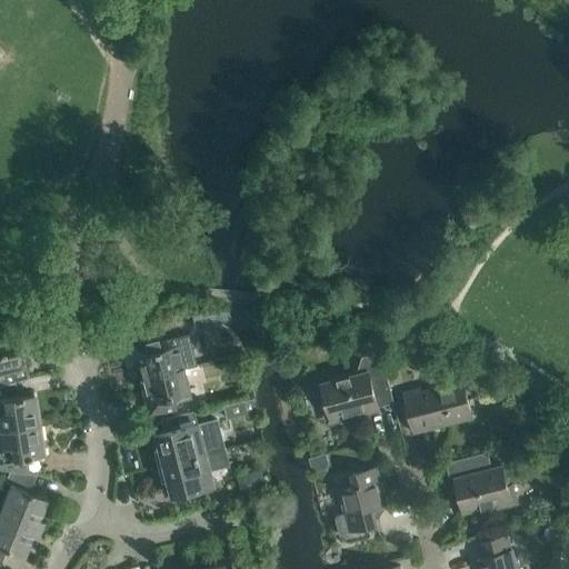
[(227,309),(218,311),(221,322),(231,320),(227,309)]
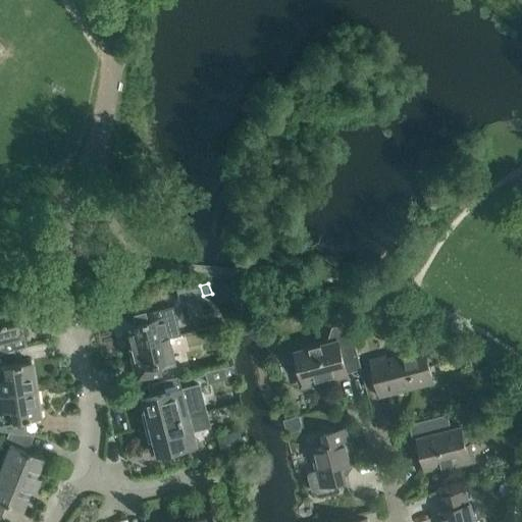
[(188,286),(177,290),(180,302),(191,299),(188,286)]
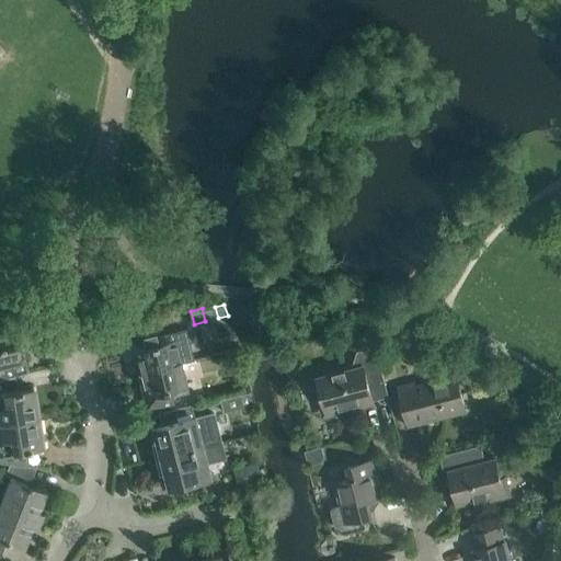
[(186,329),(157,336),(156,331),(128,338),(138,374),(181,363),(194,359),(186,329)]
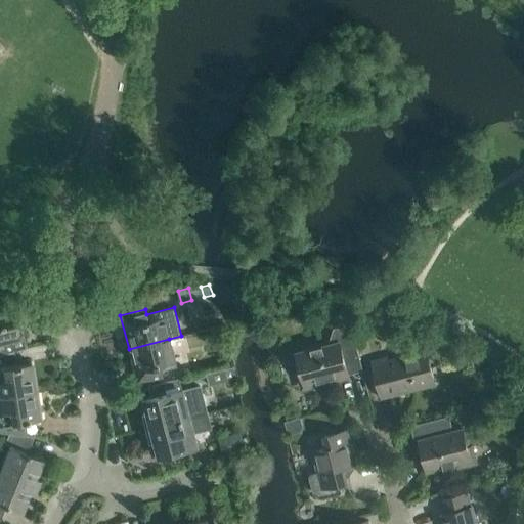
[(7,353),(26,348),(19,326),(20,325),(16,308),(0,312),(0,354),(7,353)]
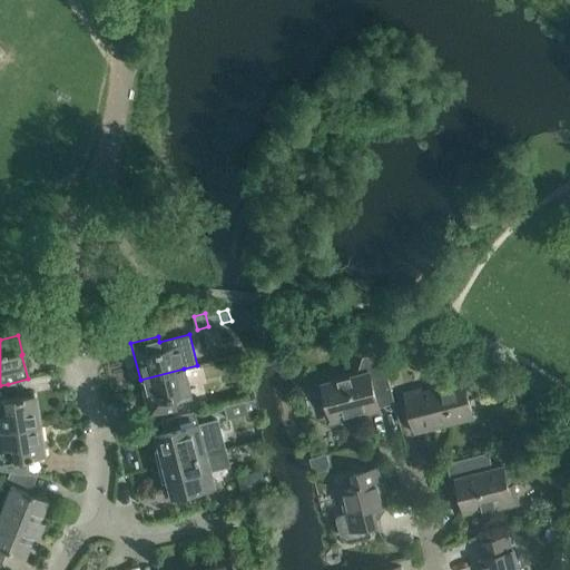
[(323,384),(328,404),(324,405),(327,421),(332,423),(346,419),(345,414),(394,403),(382,354),(365,357),(369,372),(323,384)]
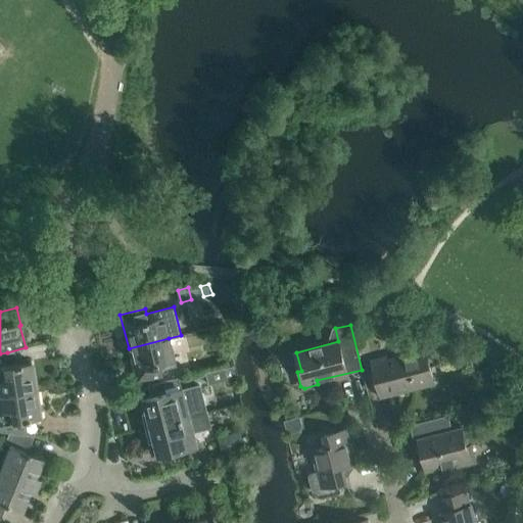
[(137,382),(162,376),(160,370),(176,366),(169,338),(129,348),(137,382)]
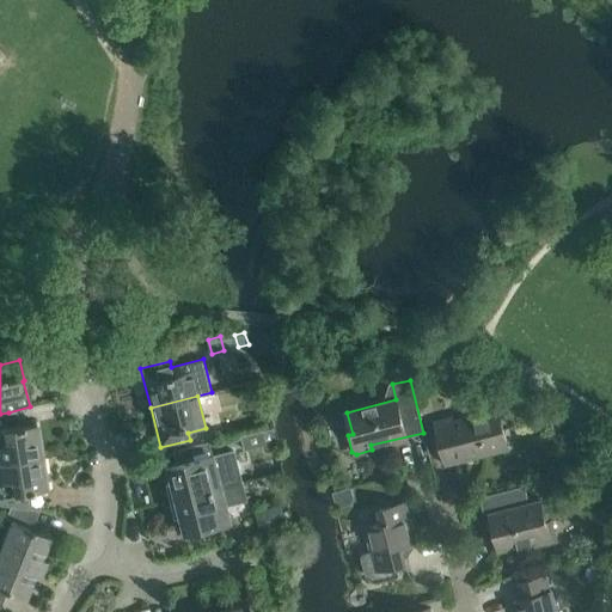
[(435,422),(446,463),(447,461),(446,458),(460,454),(461,458),(508,446),(499,410),(454,422),(453,417),(435,422)]
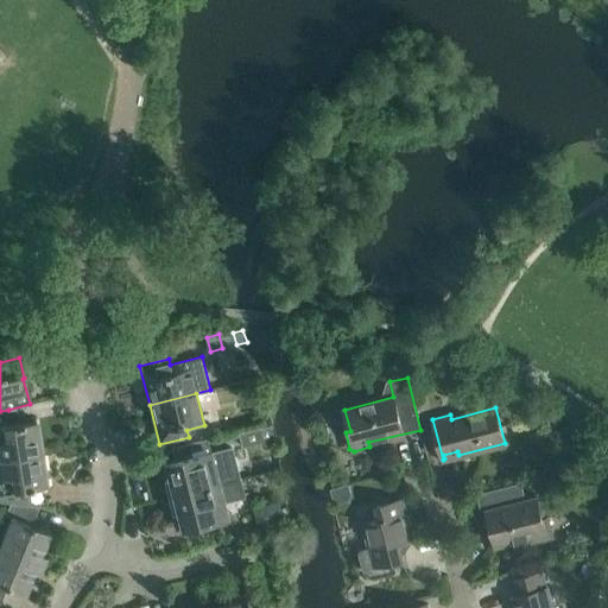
[(0,458),(40,453),(36,419),(11,423),(8,410),(0,411),(0,458)]
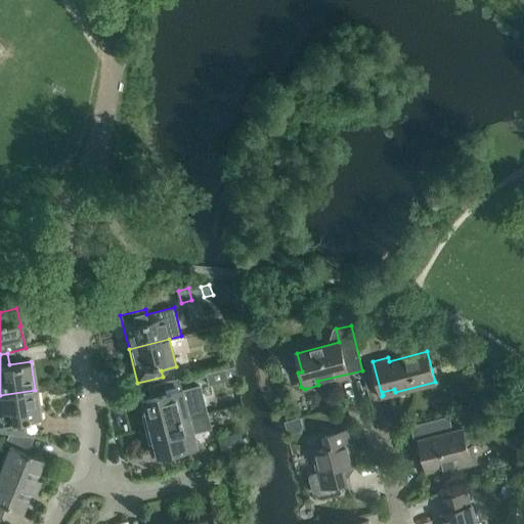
[(181,390),(178,379),(153,385),(156,397),(141,400),(148,428),(207,413),(200,386),(181,390)]
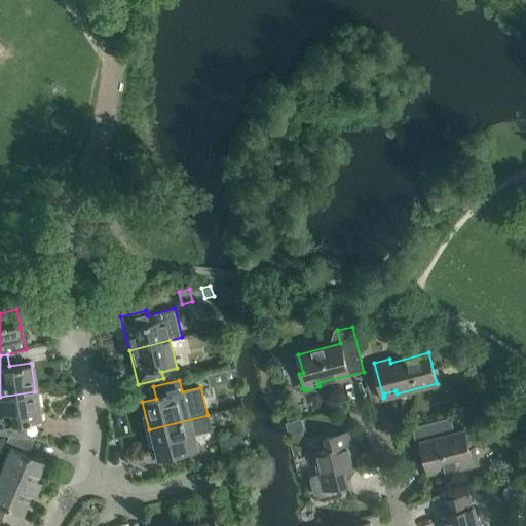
[(0,434),(8,436),(21,437),(19,423),(40,420),(35,391),(0,397),(0,434)]
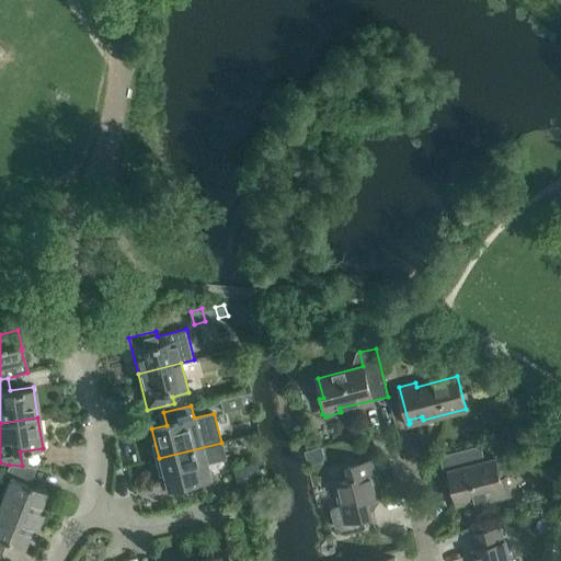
[(348,426),(352,441),(367,437),(364,423),(348,426)]
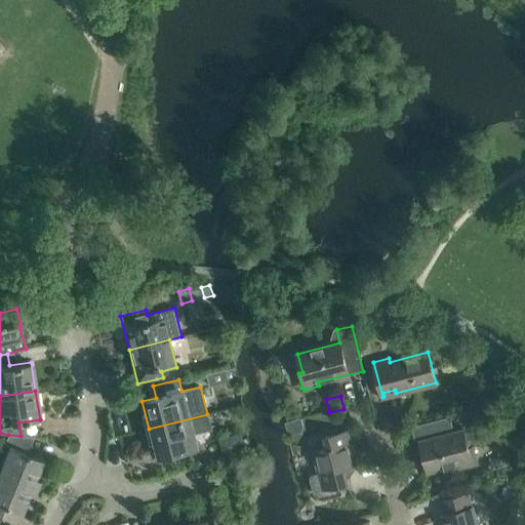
[(156,457),(196,446),(193,434),(211,430),(207,414),(149,429),(156,457)]
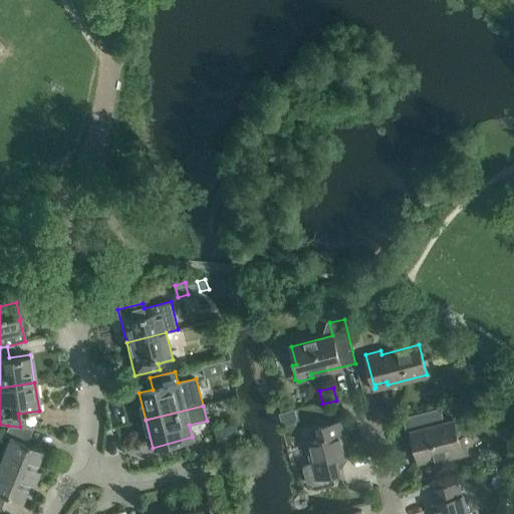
[(463,439),(459,440),(455,421),(444,423),(441,409),(409,418),(420,463),(450,455),(451,459),(465,456),(467,452),(463,439)]
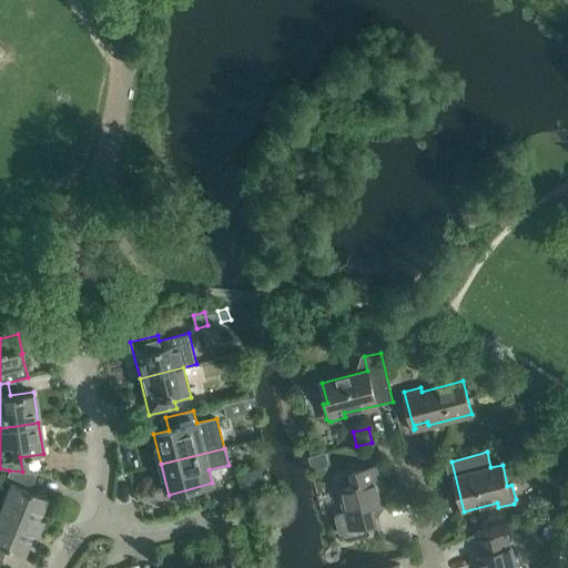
[(313,470),(328,466),(325,454),(310,457),(313,470)]
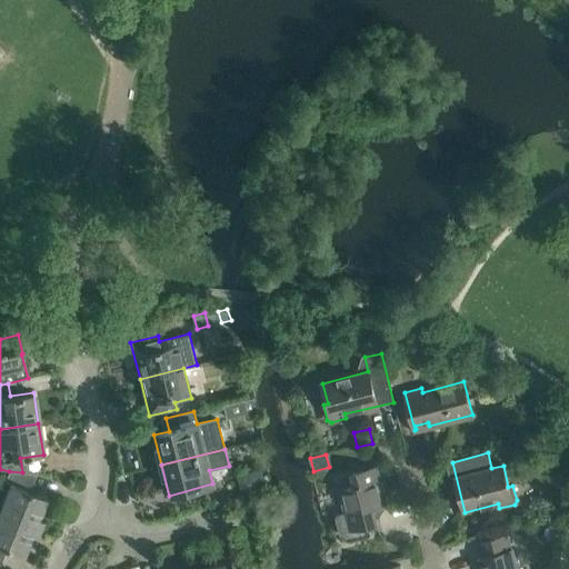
[(388,507),(378,468),(351,475),(355,487),(340,491),(346,512),(339,513),(337,517),(342,535),(352,541),(373,536),(371,526),(378,523),(375,510),(388,507)]
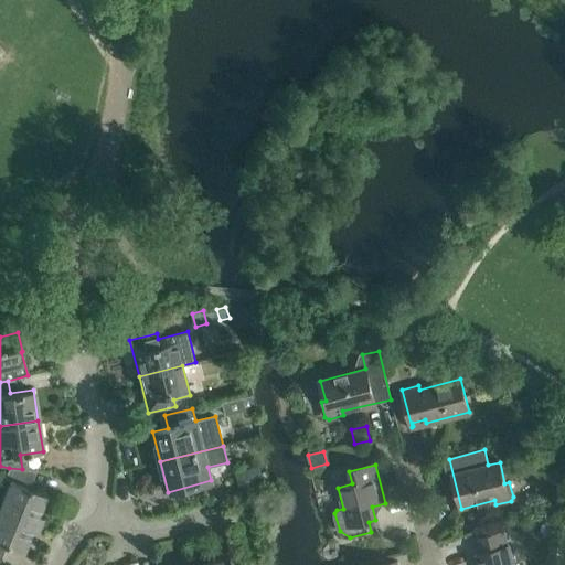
[(9,468),(4,479),(10,481),(0,505),(0,509),(40,525),(43,516),(39,514),(46,494),(30,488),(36,470),(22,469),(9,468)]
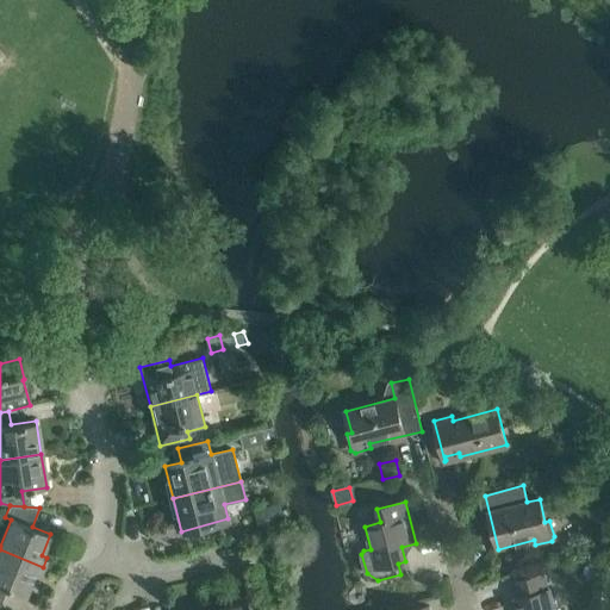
[(0,607),(7,589),(25,596),(35,573),(39,576),(43,567),(0,549),(0,607)]
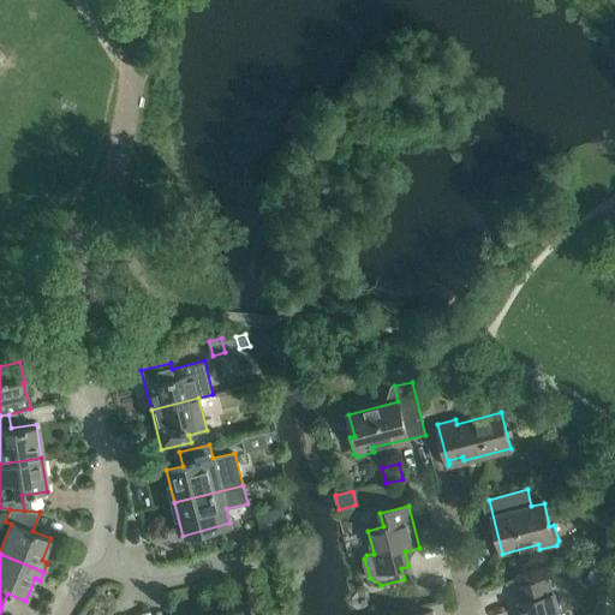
[(560,614),(555,593),(553,595),(549,578),(518,586),(523,602),(520,603),(523,614),(560,614)]
